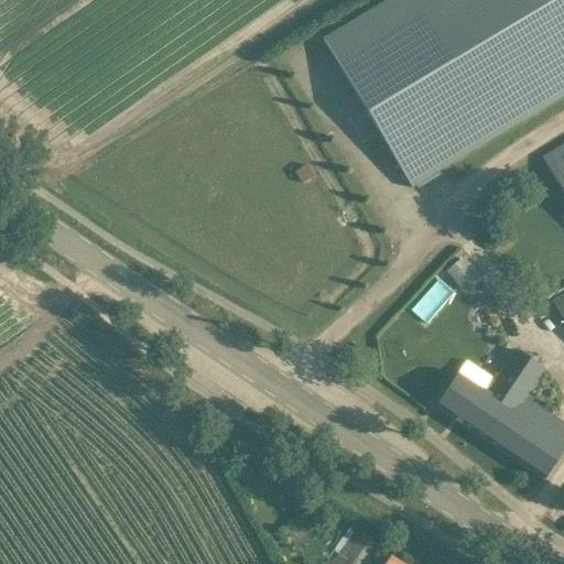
[(563,0),(392,0),(324,41),(412,190),(563,97),(563,0)]
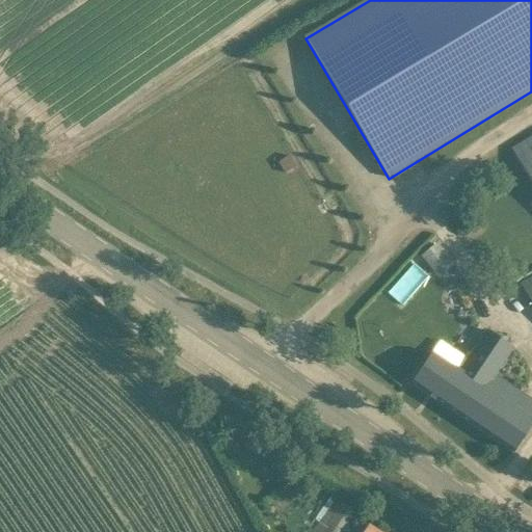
[(531,138),(512,151),(531,184),(531,138)]
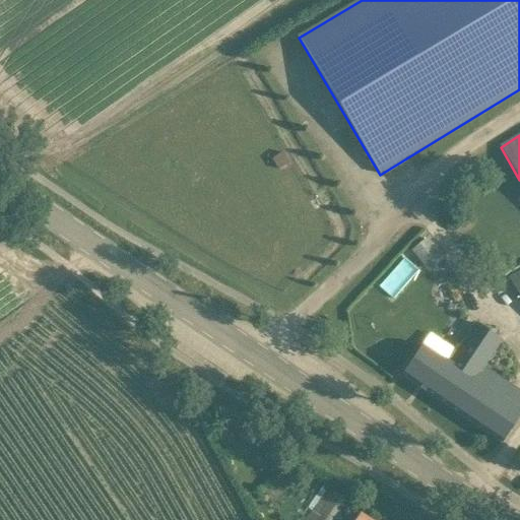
[(282,153),(272,159),(278,171),(289,165),(282,153)]
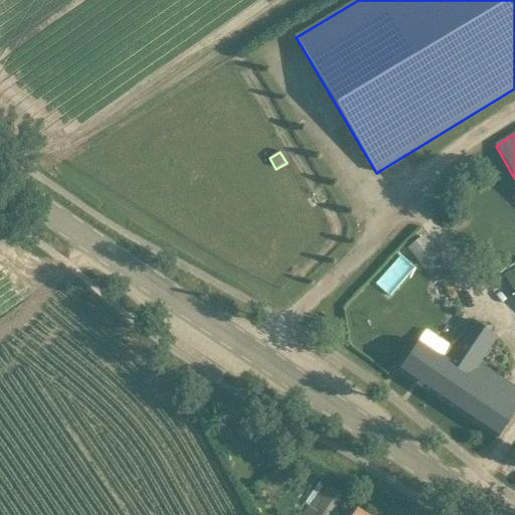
[(423,233),(405,246),(422,270),(440,256),(423,233)]
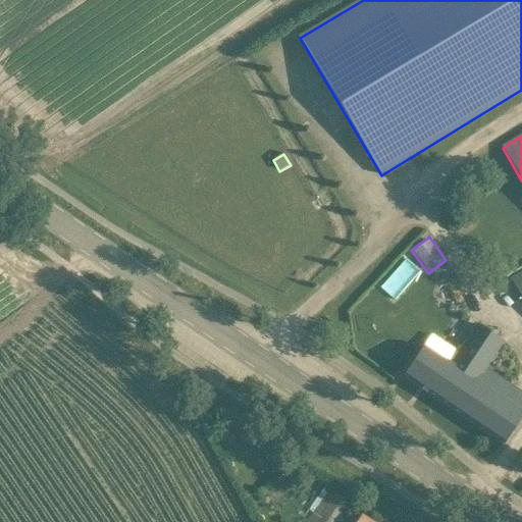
[(521,273),(511,280),(521,298),(521,273)]
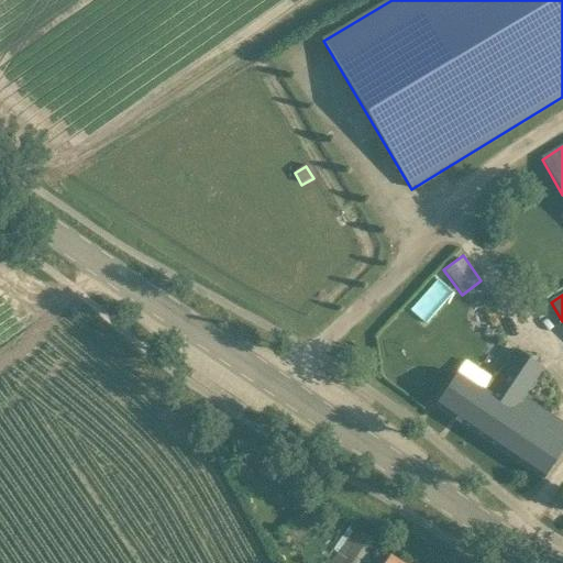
[(457,373),(448,389),(435,407),(542,479),(555,462),(562,449),(562,421),(525,397),(543,368),(512,349),(485,390),(457,373)]
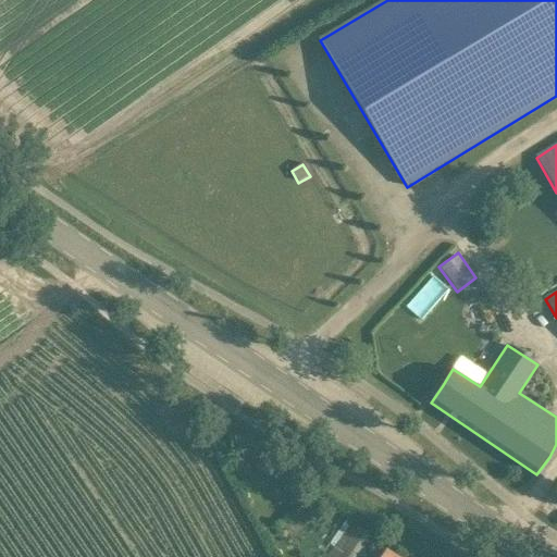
[(351,523),(327,556),(355,556),(368,539),(370,536),(351,523)]
